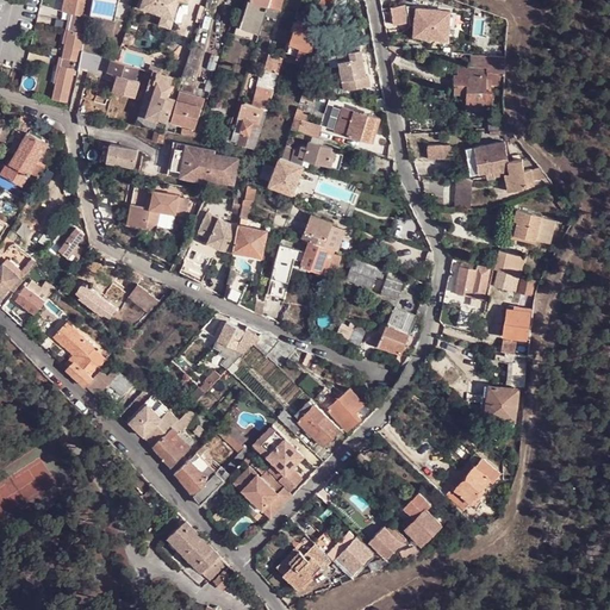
[(64,0),(61,11),(72,13),(54,99),(69,103),(76,70),(79,70),(85,39),(91,16),(93,0),(64,0)]
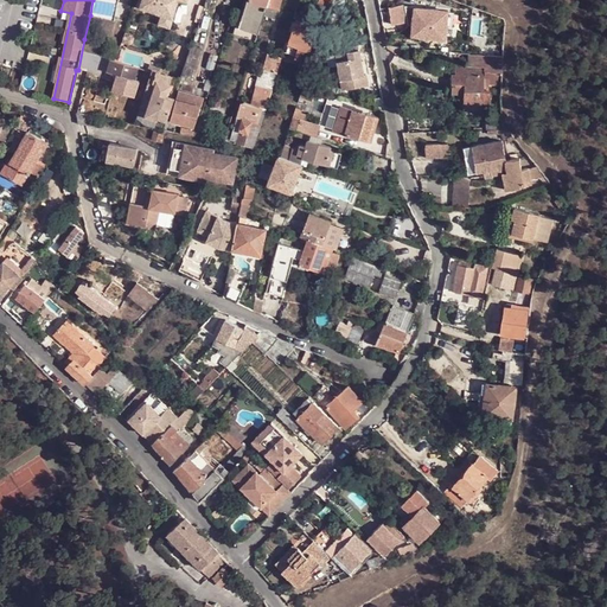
[(93,0),(90,16),(108,19),(112,0),(93,0)]
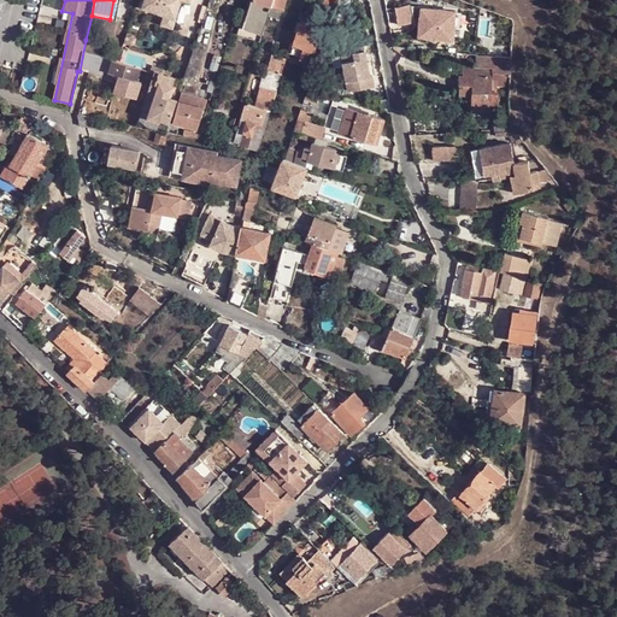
[(113,0),(110,19),(117,22),(121,0),(113,0)]
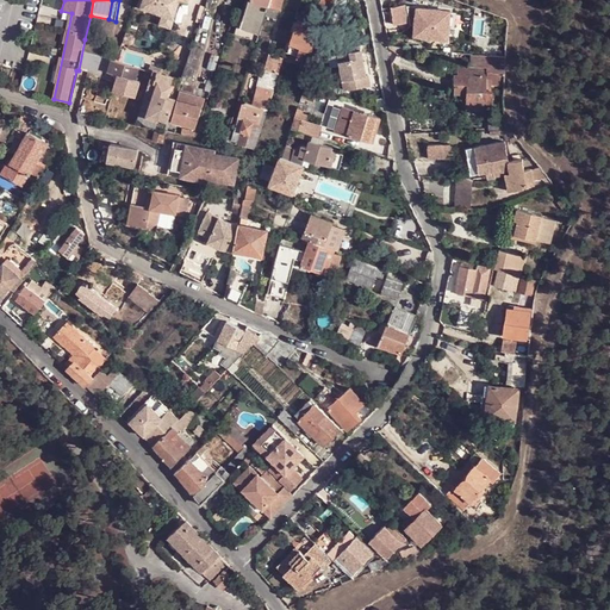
[(165,0),(139,0),(138,5),(166,14),(170,2),(165,0)]
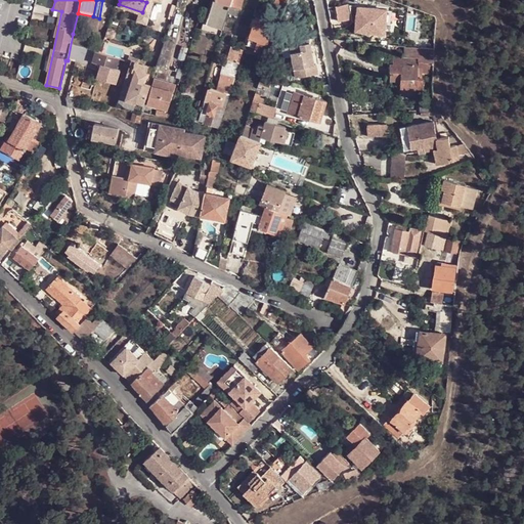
[(210,0),(202,28),(221,34),(228,11),(230,5),(231,0),(210,0)]
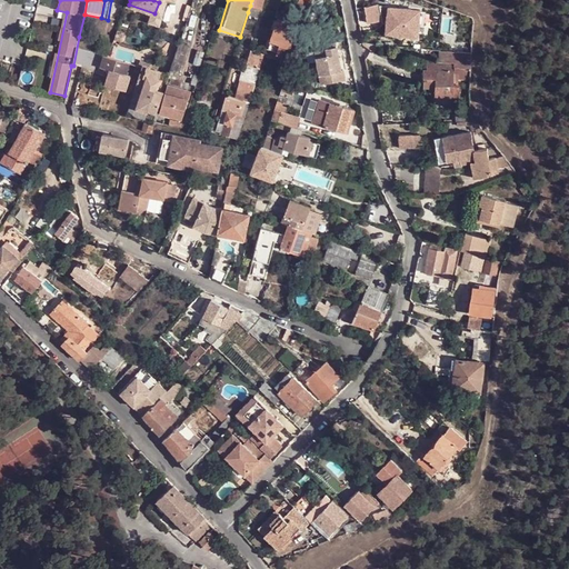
[(188,19),(192,3),(186,1),(182,12),(181,12),(178,13),(177,16),(177,18),(179,20),(182,20),(185,18),(188,19)]
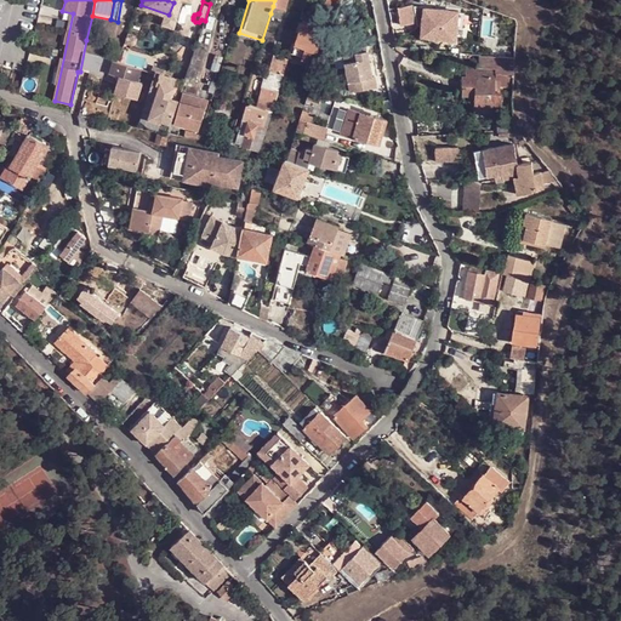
[(414,4),(398,6),(402,24),(416,22),(414,4)]
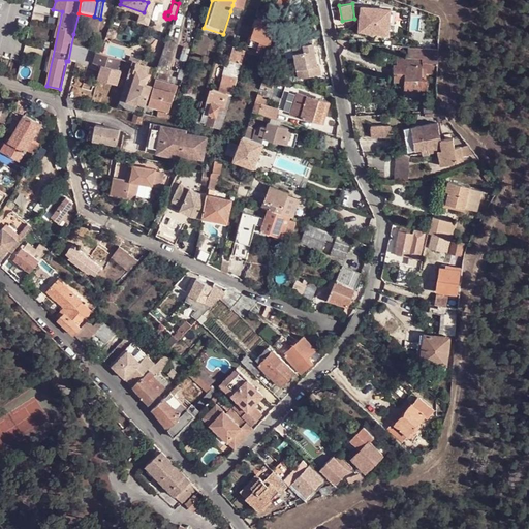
[(232,5),(230,11),(240,14),(243,7),(232,5)]
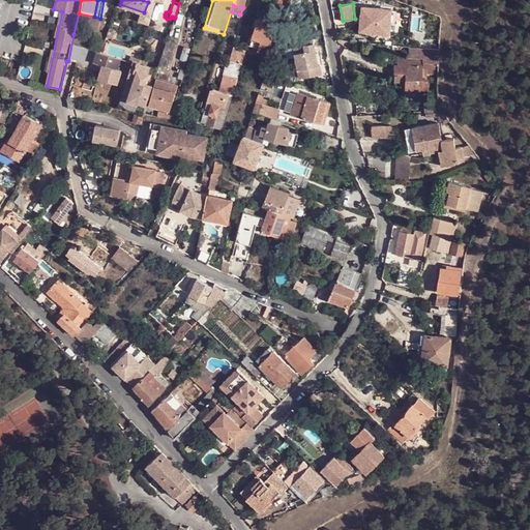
[(391,10),(362,6),(360,22),(367,22),(366,31),(388,34),(391,10)]
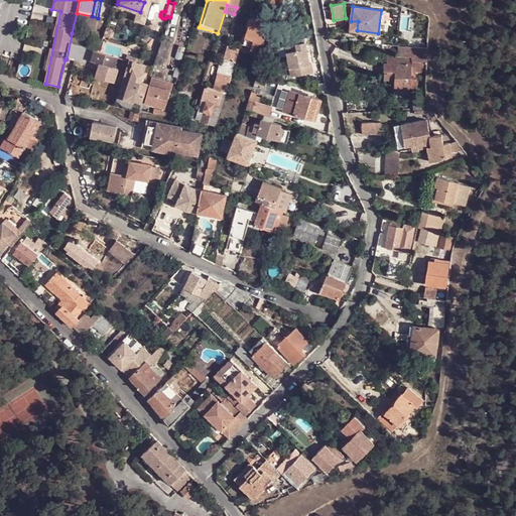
[(427,14),(421,11),(419,17),(426,20),(427,23),(429,23),(429,18),(429,16),(427,14)]
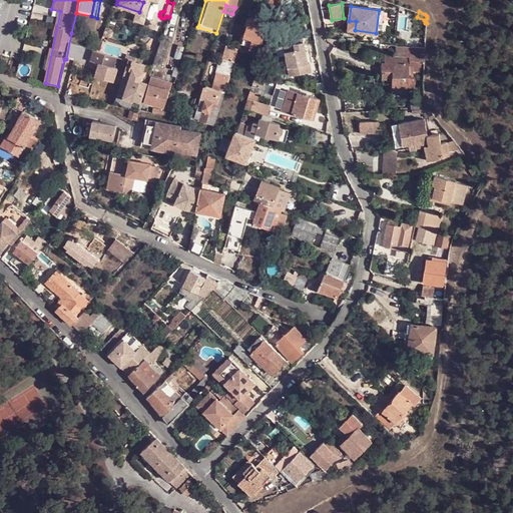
[(91,16),(76,13),(71,33),(87,36),(91,16)]
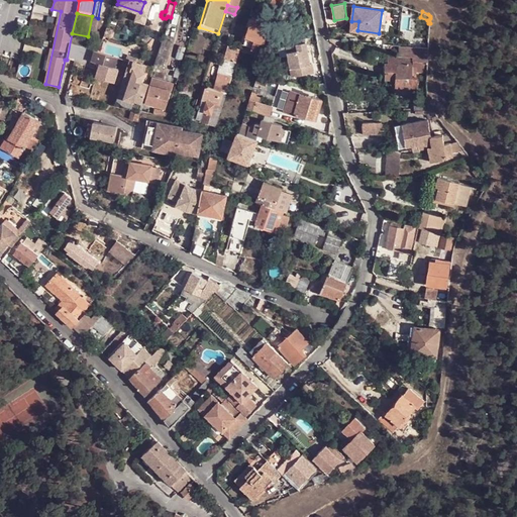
[(252,17),(246,35),(254,38),(252,45),(262,48),(265,41),(268,30),(259,27),(262,19),(252,17)]
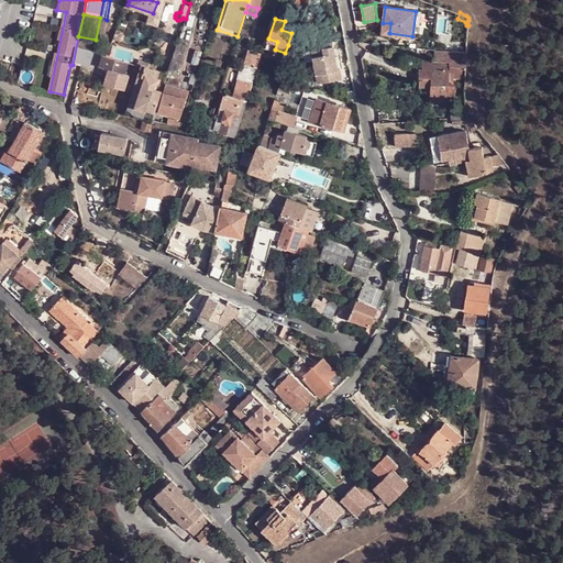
[(275,50),(277,42),(268,39),(266,47),(275,50)]
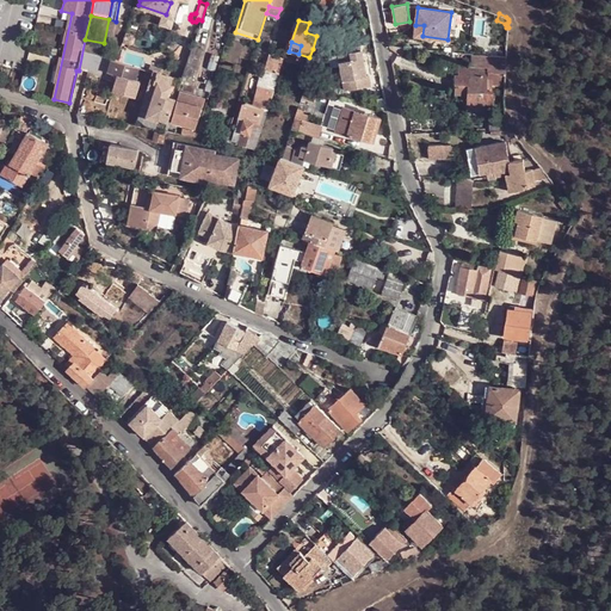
[(369,75),(364,43),(352,45),(352,50),(339,53),(345,80),(350,79),(352,90),(374,85),(371,74),(369,75)]
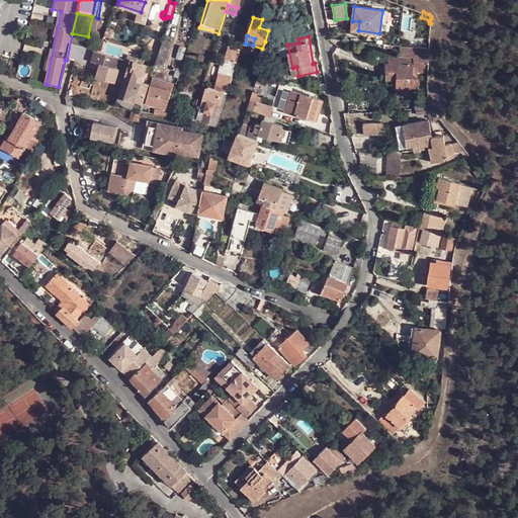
[(168,49),(170,41),(164,39),(162,47),(168,49)]
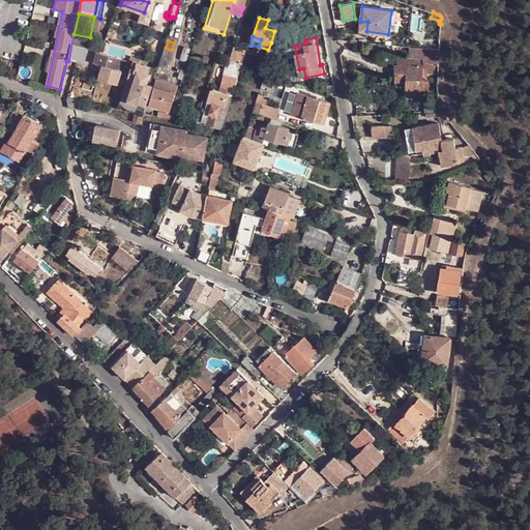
[(241,65),(245,50),(234,46),(229,61),(230,62),(228,68),(230,69),(228,75),(231,76),(235,63),(241,65)]
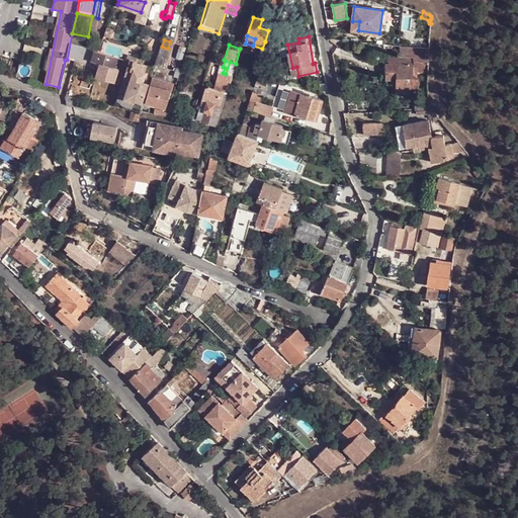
[(430,48),(400,45),(400,56),(401,56),(415,56),(413,94),(418,94),(418,73),(429,73),(429,62),(420,62),(420,51),(430,52),(430,48)]
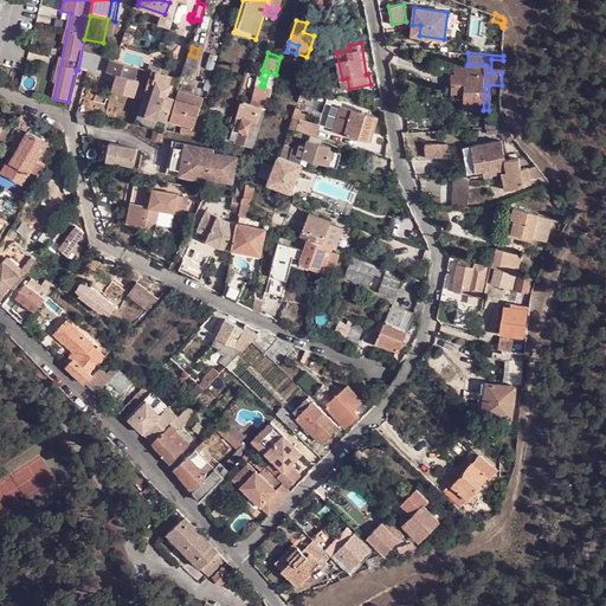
[(194,65),(197,57),(189,55),(187,63),(194,65)]
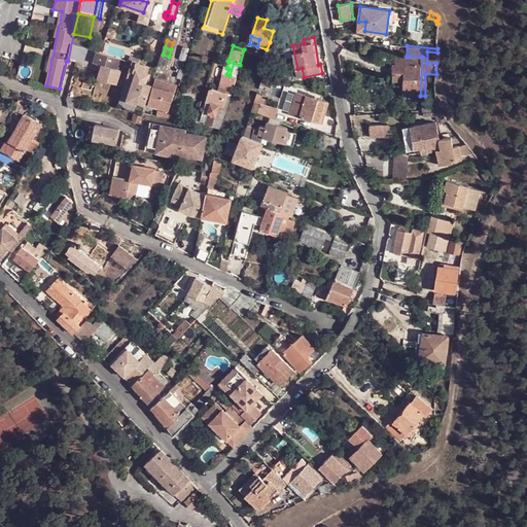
[(97,51),(94,62),(103,65),(117,69),(120,59),(97,51)]
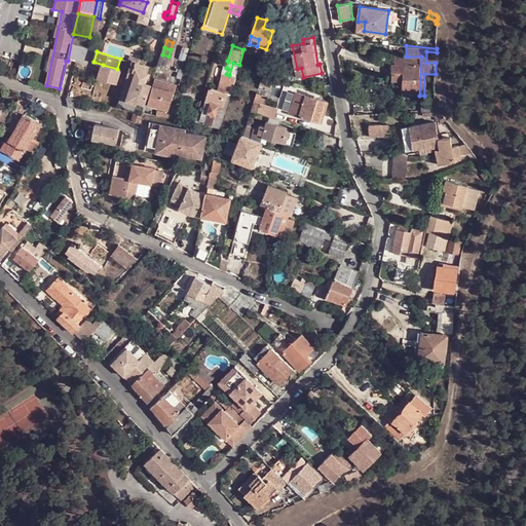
[(436,63),(437,52),(426,51),(426,63),(436,63)]
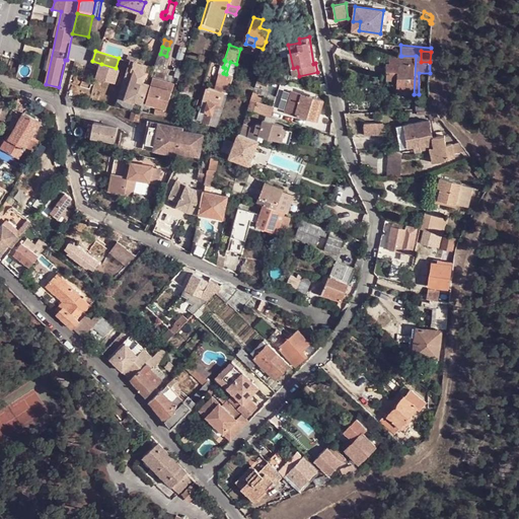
[(401,56),(400,56),(390,56),(390,64),(398,64),(401,65),(401,56)]
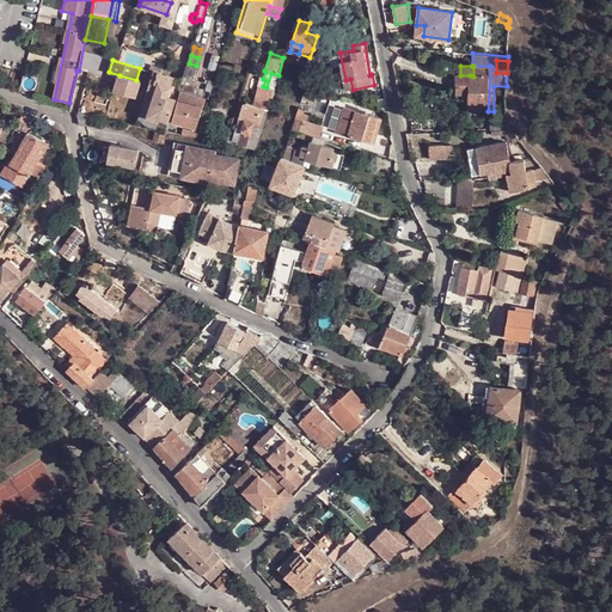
[(470,111),(488,111),(490,66),(473,66),(473,77),(470,75),(470,89),(469,96),(470,111)]
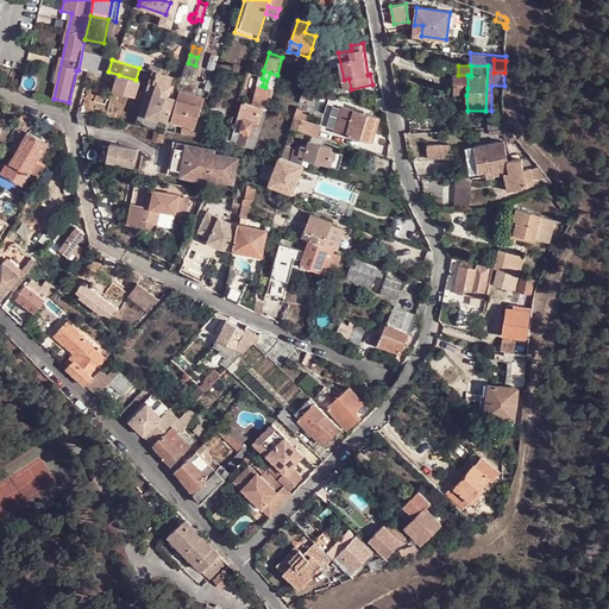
[(133,88),(136,80),(119,75),(108,71),(106,79),(117,81),(117,83),(133,88)]
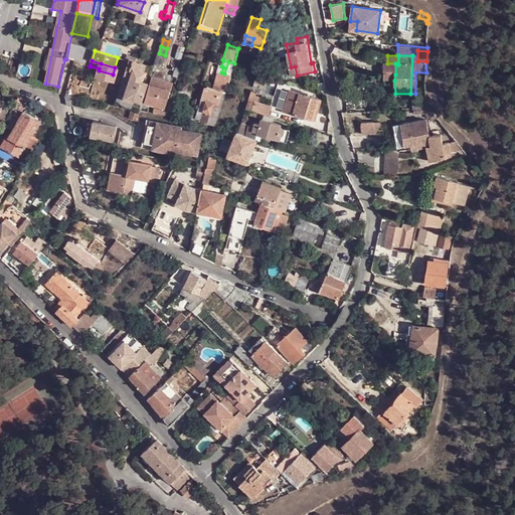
[(217,88),(225,91),(234,63),(228,61),(224,73),(221,72),(217,88)]
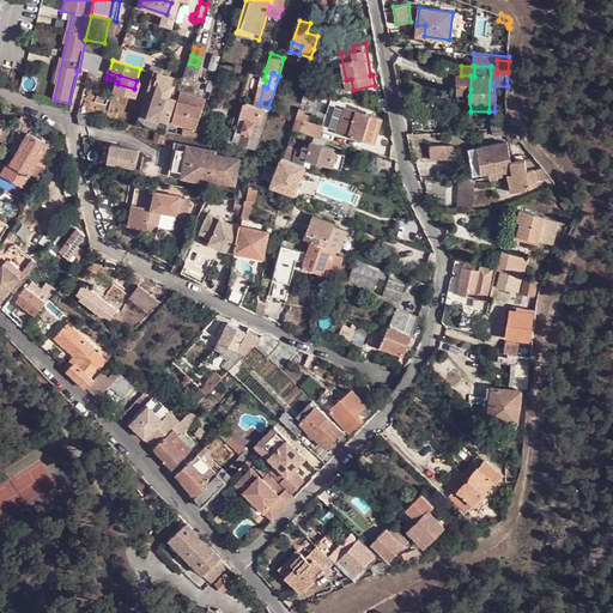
[(320,91),(322,79),(315,77),(310,74),(307,86),(320,91)]
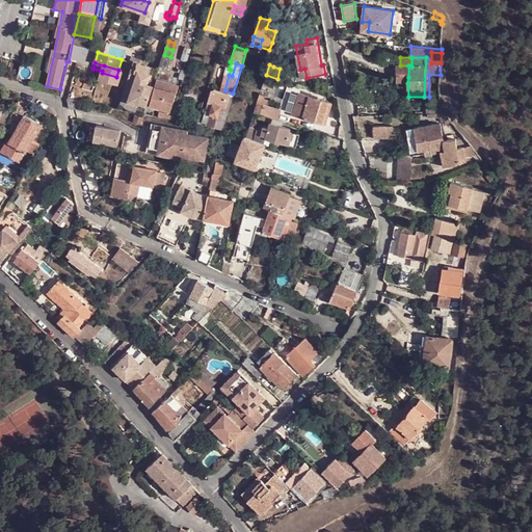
[(408,65),(400,65),(397,65),(397,77),(408,77),(408,65)]
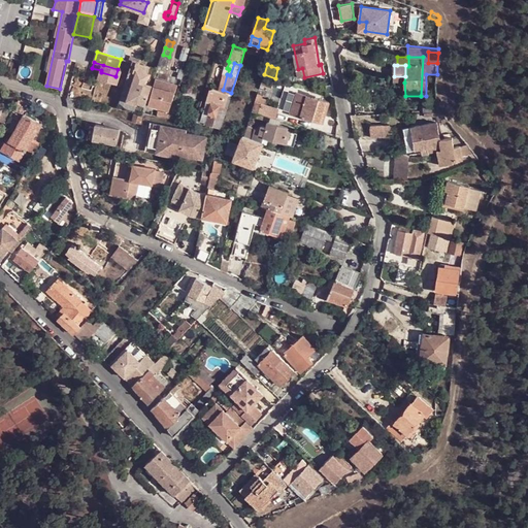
[(145,104),(152,85),(145,83),(147,73),(134,69),(131,78),(135,79),(129,100),(138,103),(139,101),(145,104)]
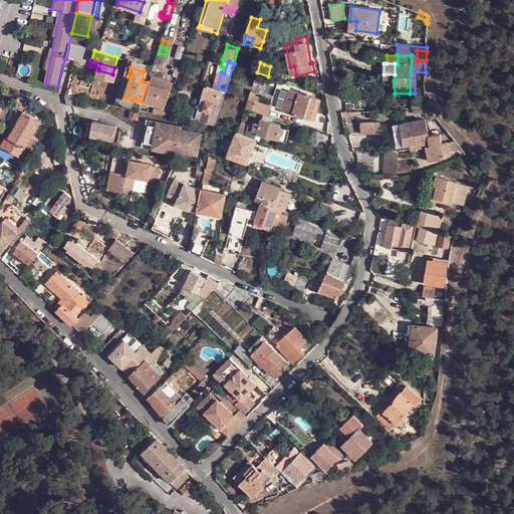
[(265,83),(268,76),(257,72),(255,80),(265,83)]
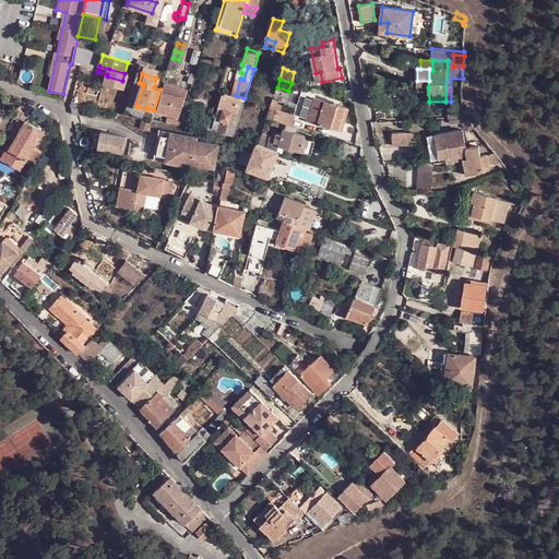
[(162,91),(183,97),(186,91),(164,84),(162,91)]
